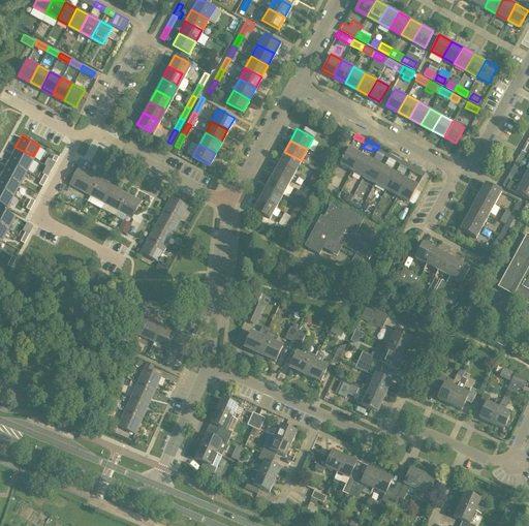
[(320,157),(325,159),(332,148),(328,145),(320,157)]
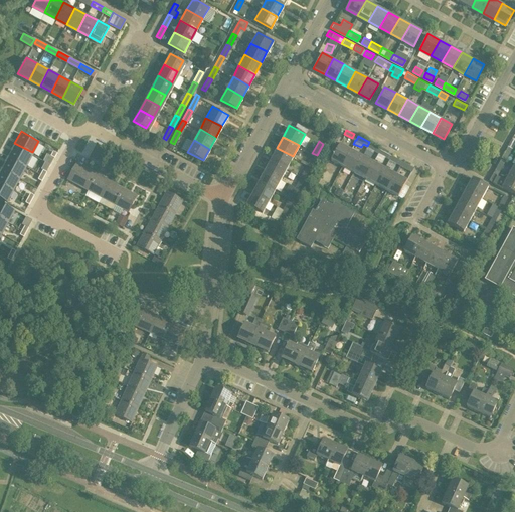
[(351,148),(340,142),(331,158),(343,164),(351,148)]
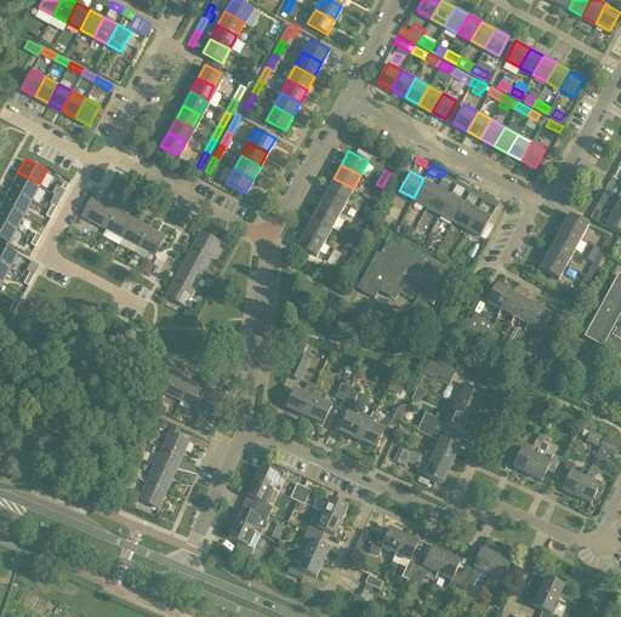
[(456,183),(459,178),(445,171),(443,176),(456,183)]
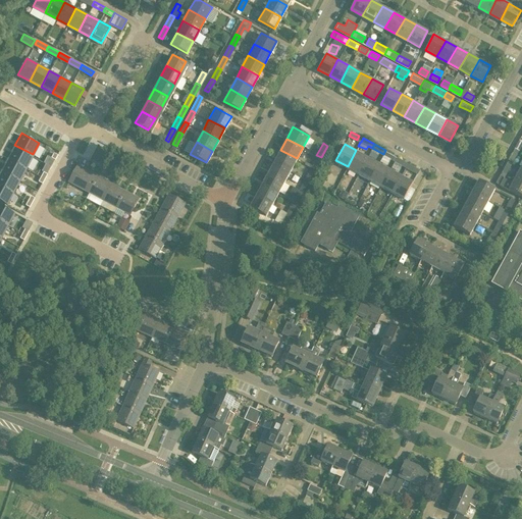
[(14,145),(8,157),(27,166),(33,154),(14,145)]
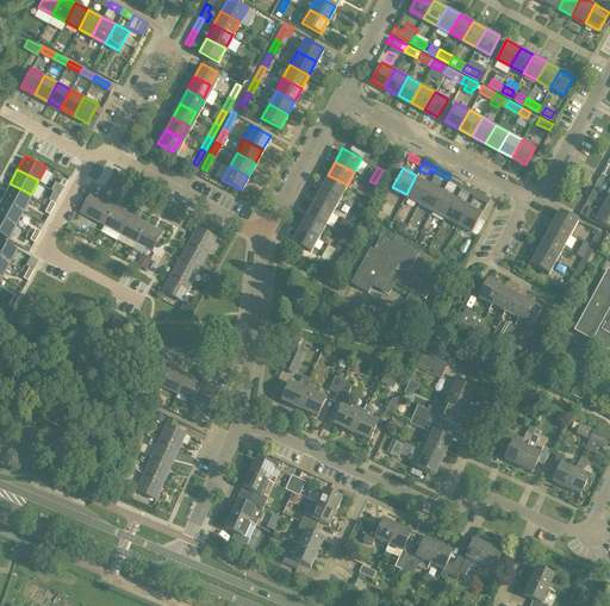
[(598,188),(605,175),(601,173),(593,186),(598,188)]
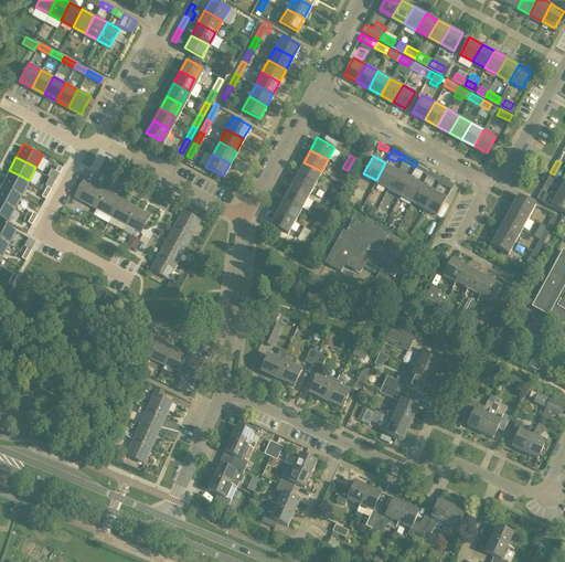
[(315,183),(321,171),(304,162),(297,175),(315,183)]
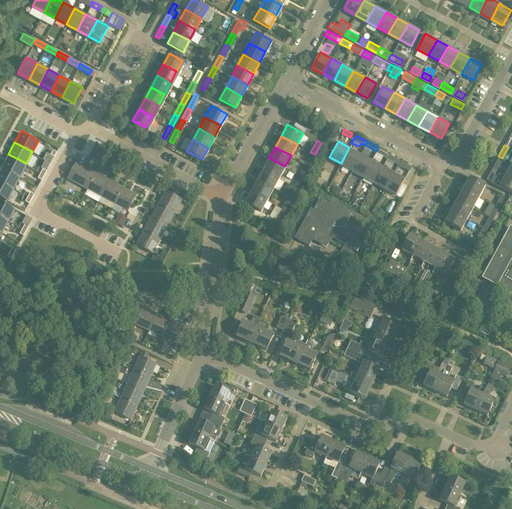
[(352,169),(360,153),(349,147),(341,163),(352,169)]
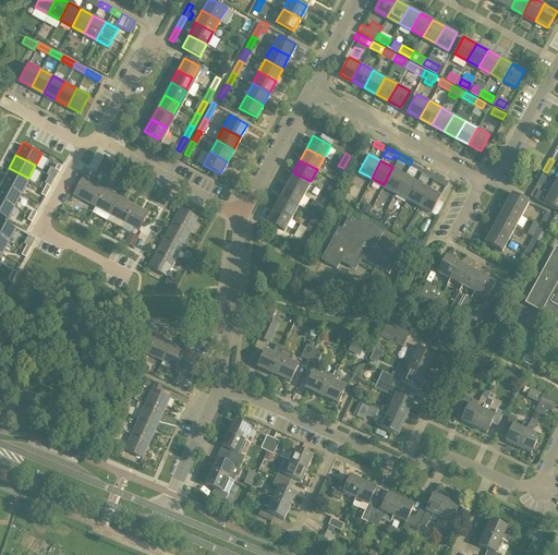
[(422,171),(424,167),(412,160),(410,165),(422,171)]
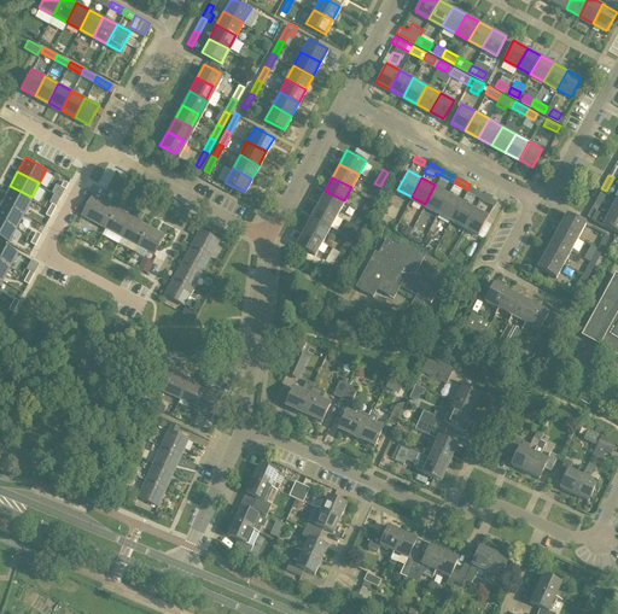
[(372,199),(380,186),(374,183),(367,197),(372,199)]
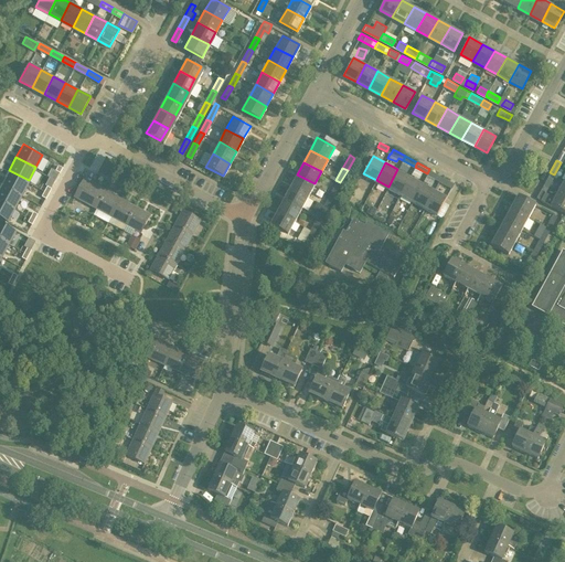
[(401,194),(411,176),(397,169),(388,187),(401,194)]
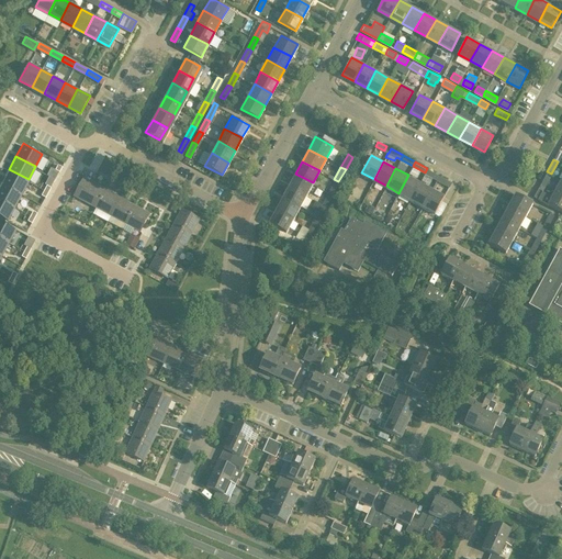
[(437,179),(439,176),(427,168),(425,172),(437,179)]
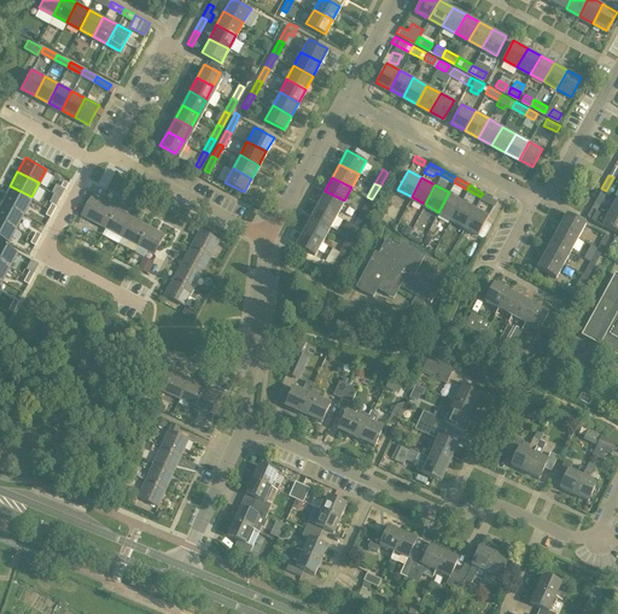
[(10,186),(3,199),(23,211),(31,197),(10,186)]
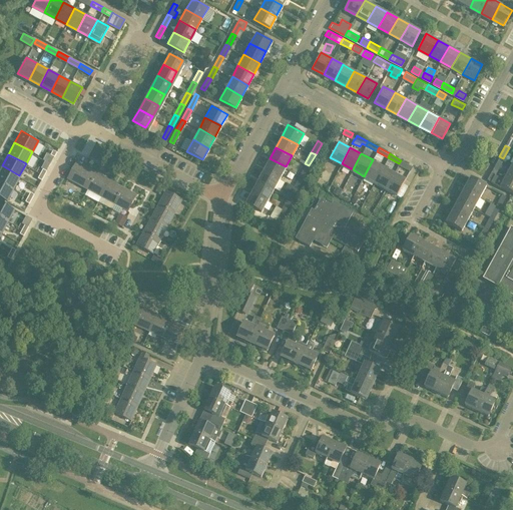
[(497,169),(503,158),(499,156),(493,167),(497,169)]
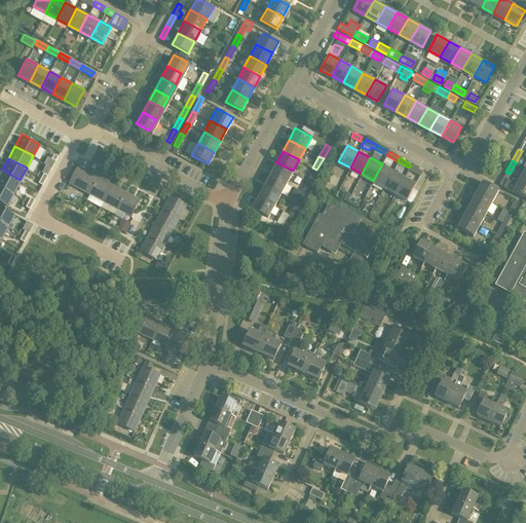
[(287,182),(293,171),(276,162),(270,174),(287,182)]
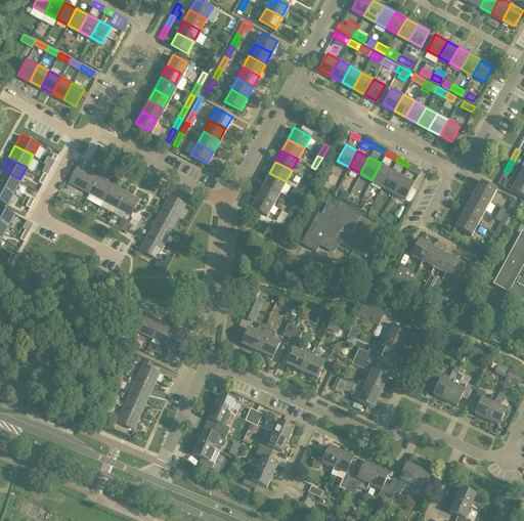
[(84,188),(93,172),(78,163),(69,180),(84,188)]
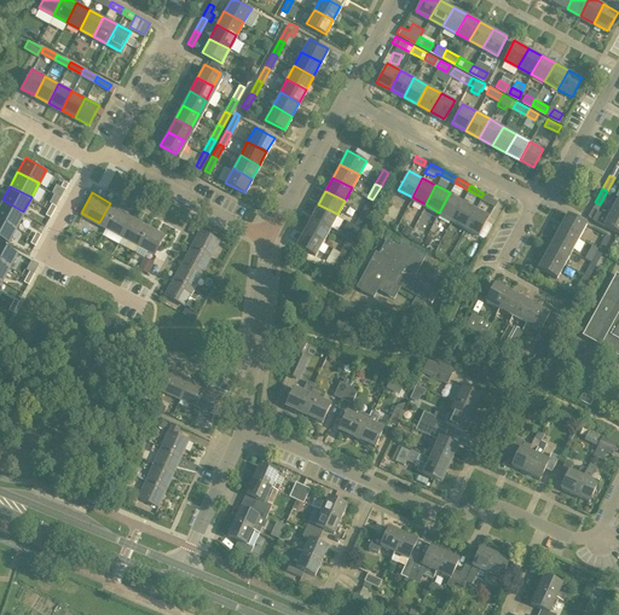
[(452,220),(463,199),(450,192),(439,213),(452,220)]
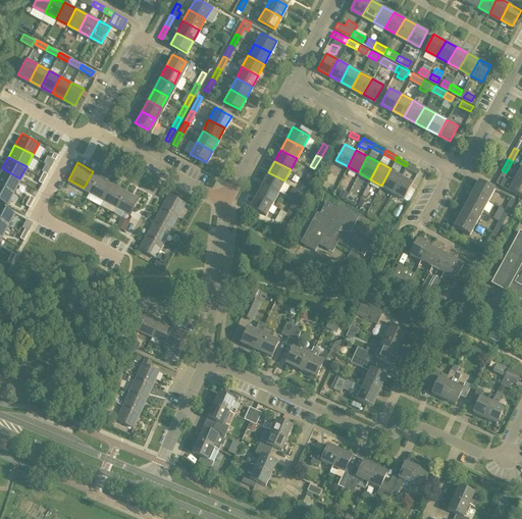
[(408,163),(406,166),(417,172),(419,168),(408,163)]
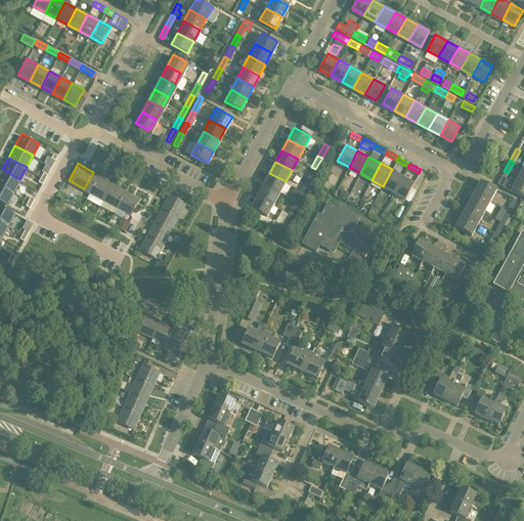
[(309,180),(315,169),(311,167),(305,178),(309,180)]
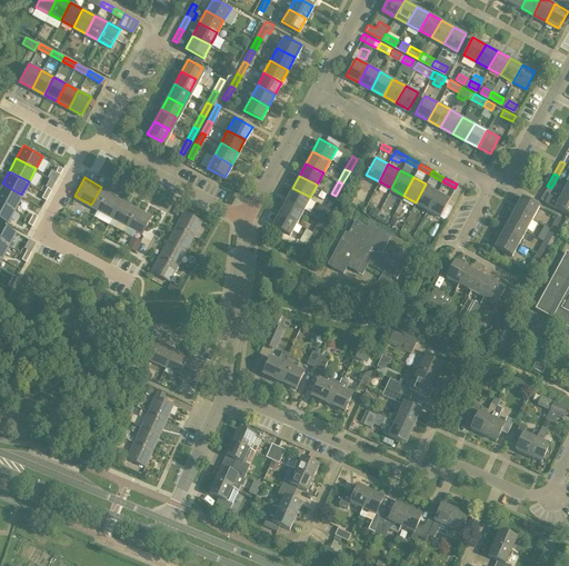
[(2,184),(0,187),(0,199),(15,207),(21,195),(2,184)]
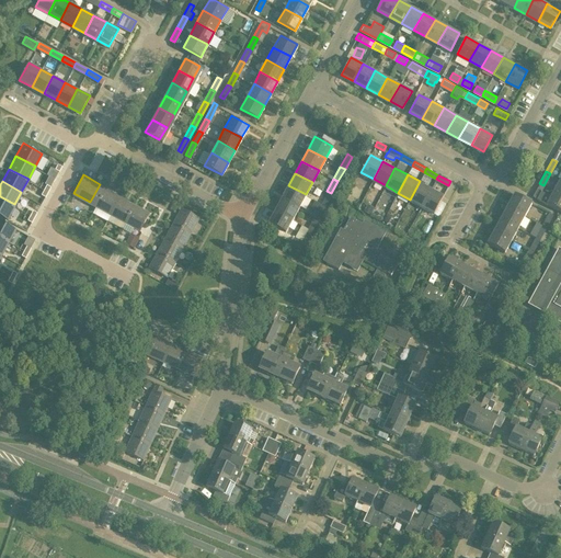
[(422,206),(432,189),(420,181),(410,200),(422,206)]
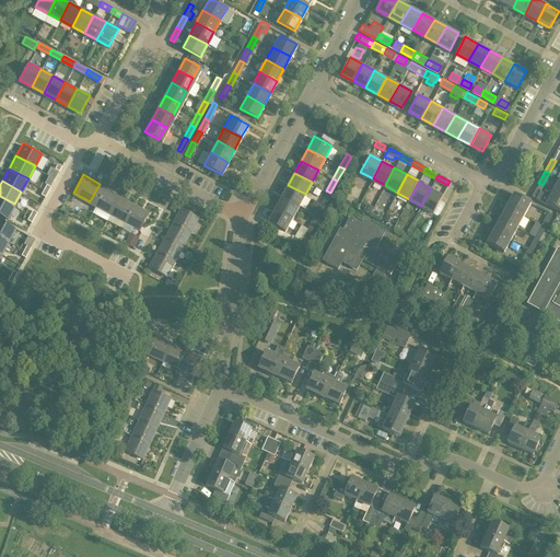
[(540,189),(543,185),(538,183),(532,195),(536,197),(547,202),(546,204),(559,210),(559,194),(552,190),(551,195),(540,189)]
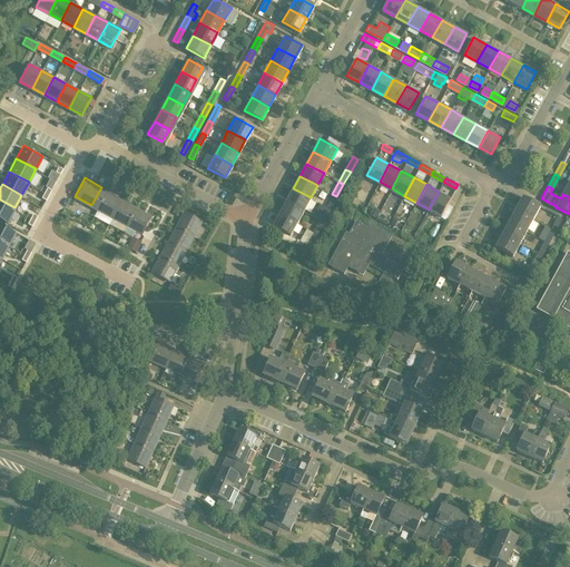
[(108,214),(118,196),(101,187),(91,205),(108,214)]
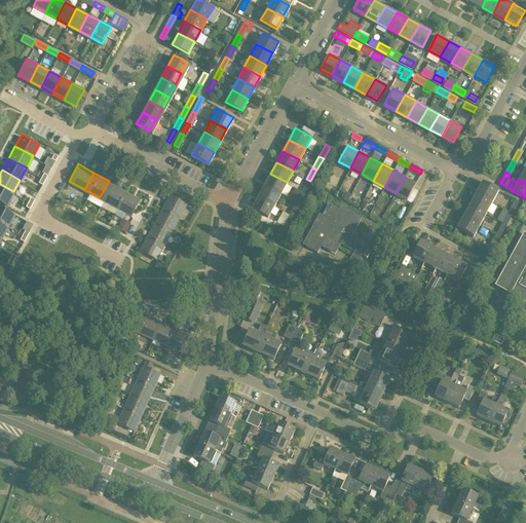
[(280,193),(287,182),(270,174),(264,185),(280,193)]
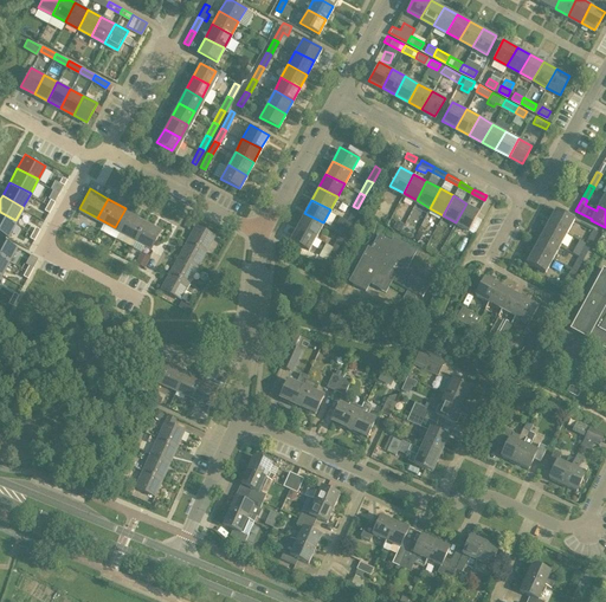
[(466,204),(456,222),(469,230),(479,211),(466,204)]
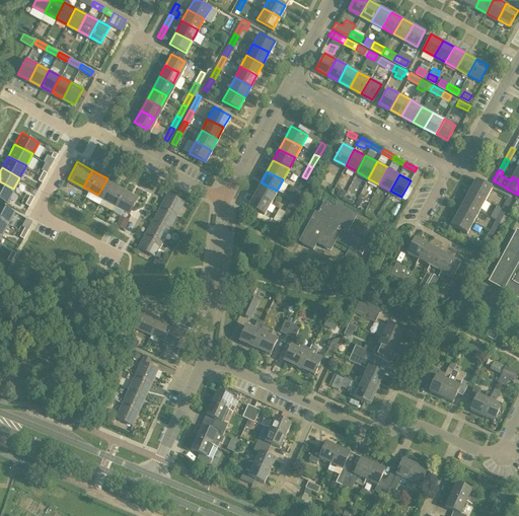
[(300,190),(306,178),(302,176),(296,188),(300,190)]
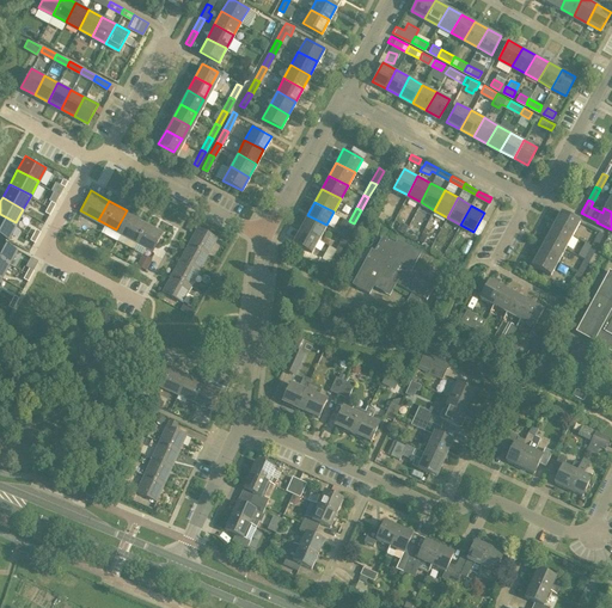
[(134,239),(144,219),(127,210),(116,229),(134,239)]
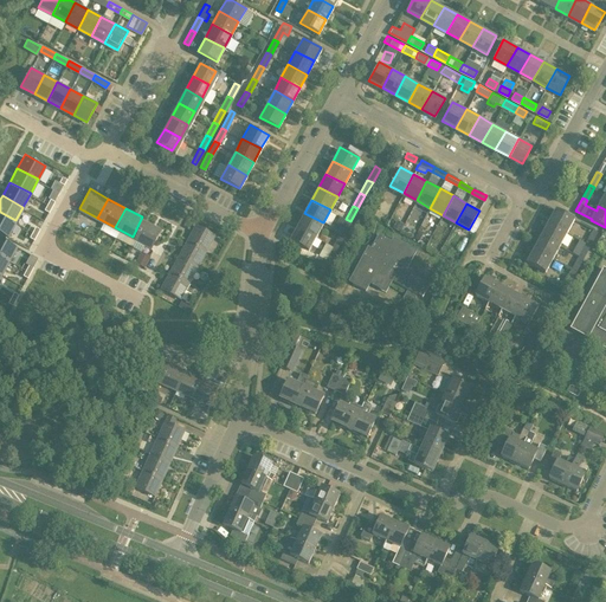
[(548,221),(567,232),(574,218),(556,208),(548,221)]
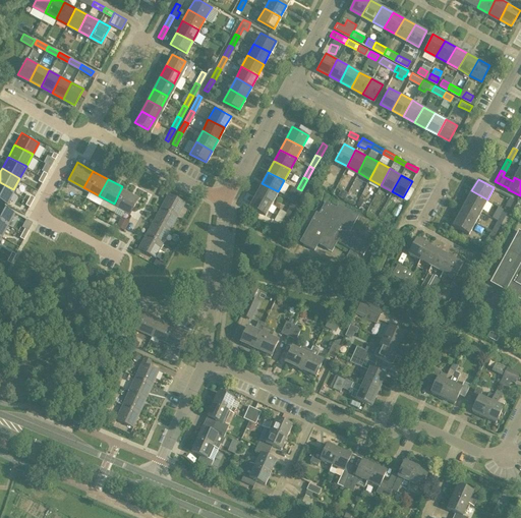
[(0,182),(0,197),(7,202),(13,189),(0,182)]
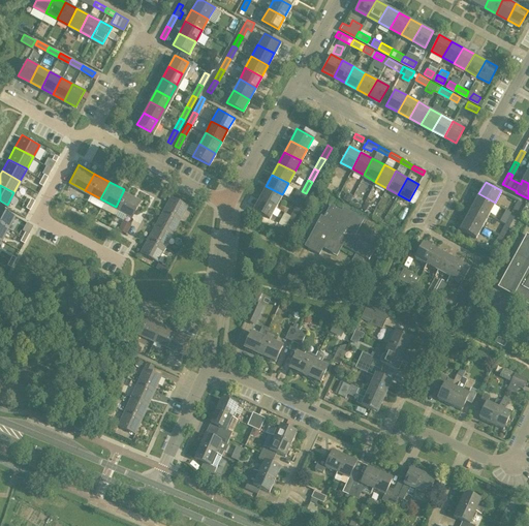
[(276,206),(282,194),(266,186),(259,197),(276,206)]
